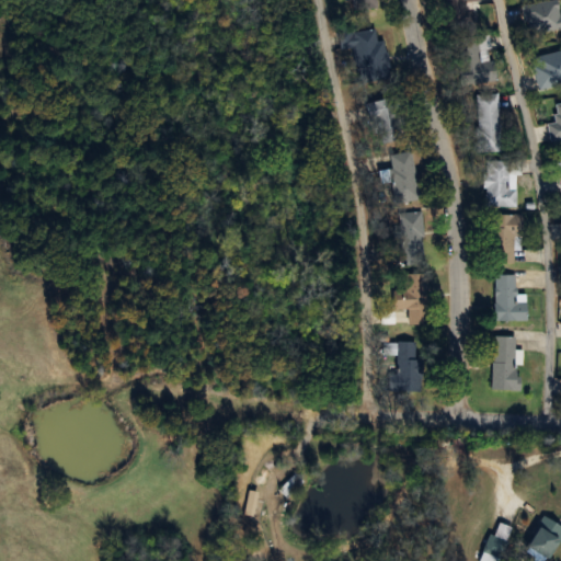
[(447,0),(460,87),(493,82),(485,34),(476,35),(470,0),(471,0),(447,0)]
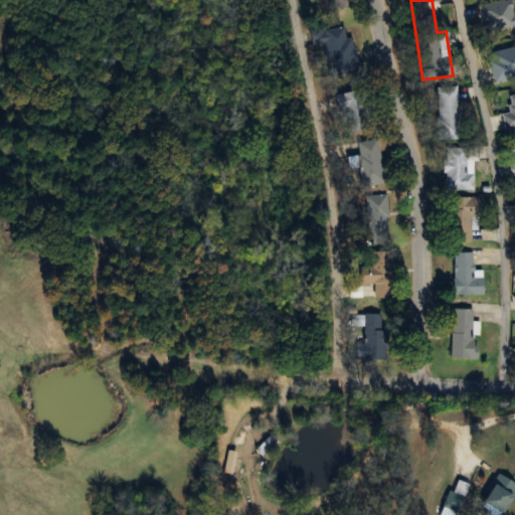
[(514,22),(511,0),(509,0),(478,5),(482,32),(514,27),(514,22)]
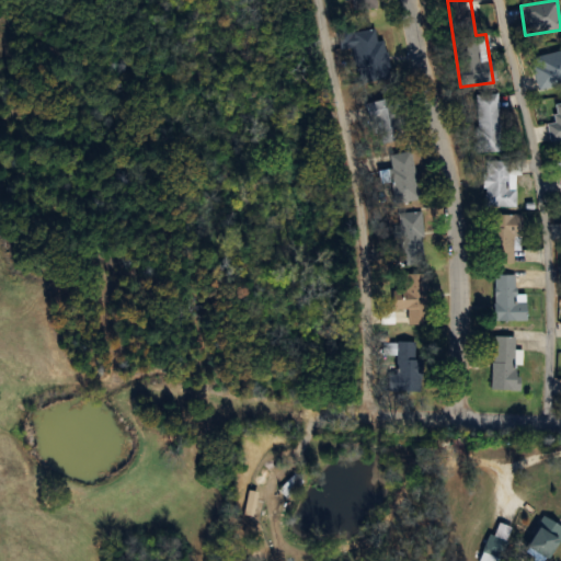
[(388,75),(380,29),(338,35),(341,50),(352,48),(356,79),(388,75)]
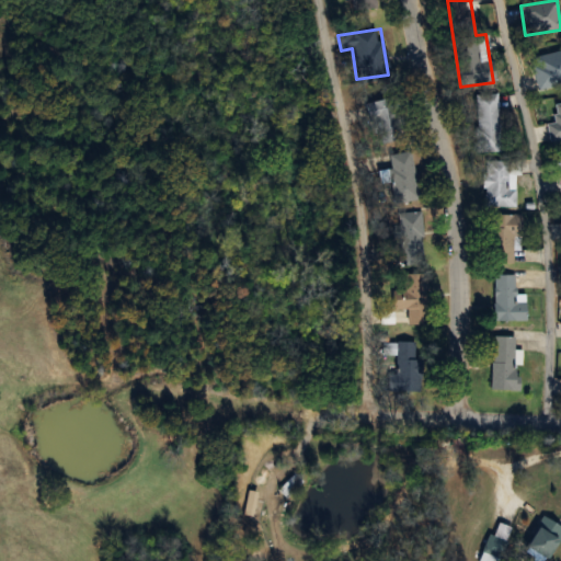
[(537,91),(560,84),(560,50),(529,58),(537,91)]
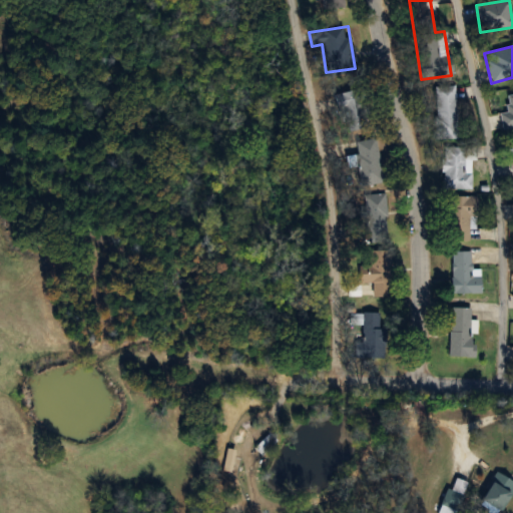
[(435,139),(457,139),(456,86),(434,87),(435,139)]
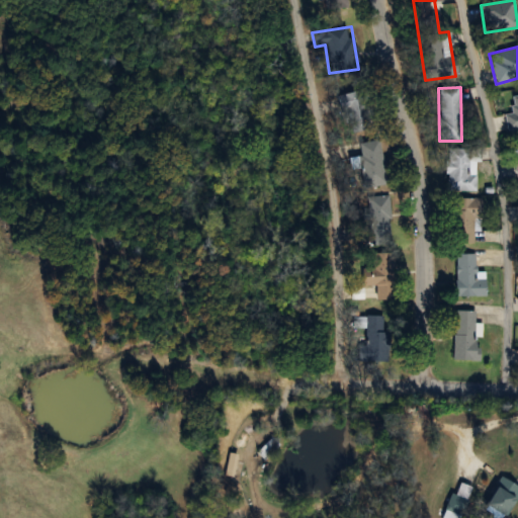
[(345,136),(366,132),(358,91),(337,96),(345,136)]
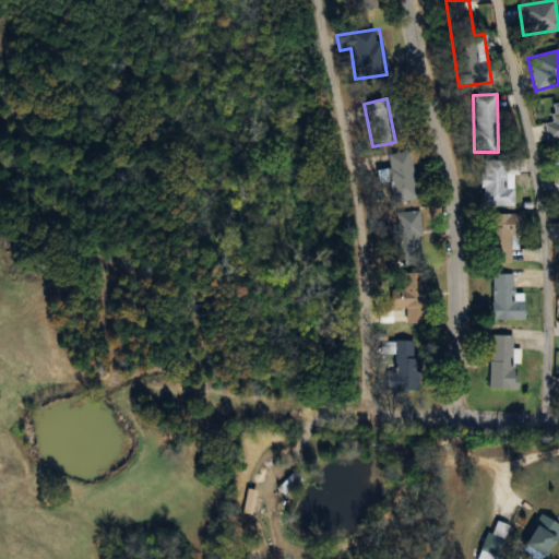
[(558,103),(550,105),(554,122),(544,125),(547,142),(558,139),(558,103)]
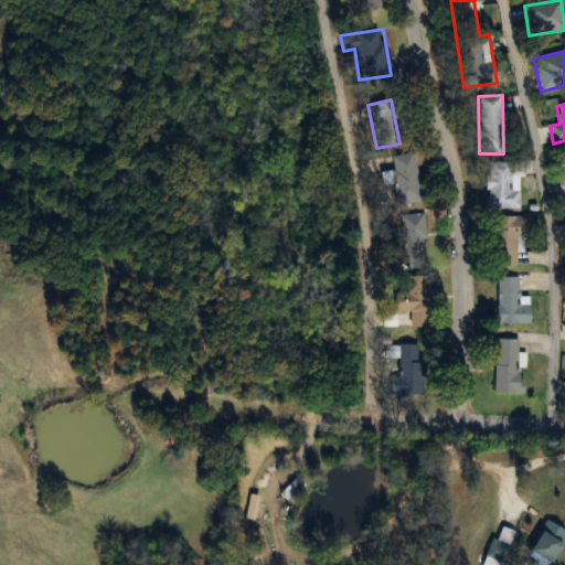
[(418,204),(415,155),(391,156),(393,205),(418,204)]
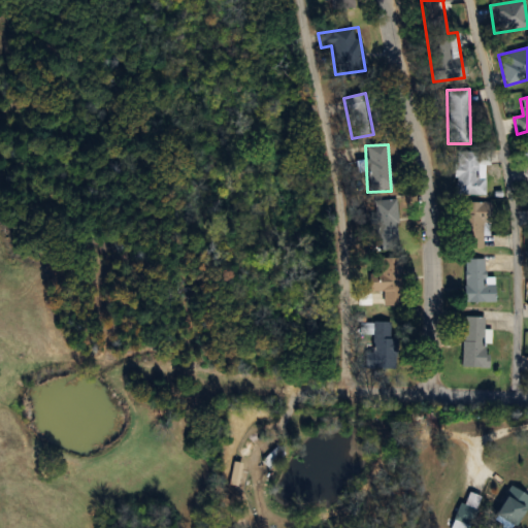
[(485,196),(485,153),(453,153),(453,195),(485,196)]
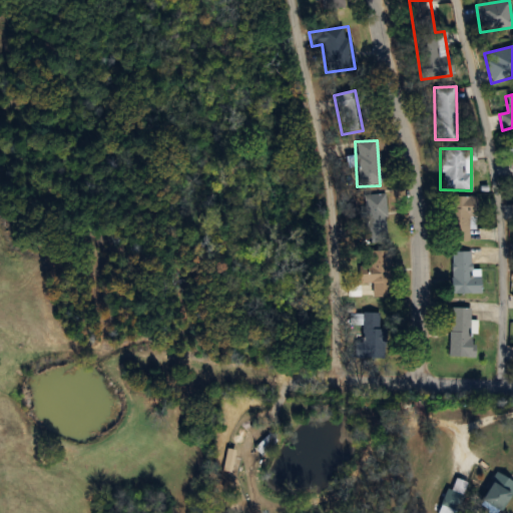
[(386,234),(384,194),(362,195),(364,235),(386,234)]
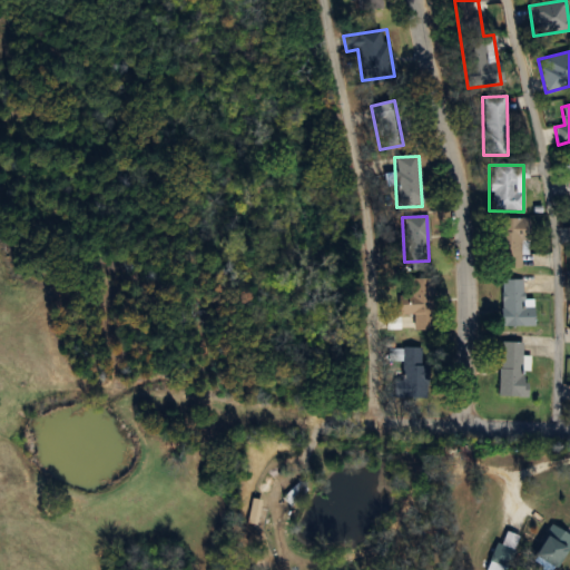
[(519,268),(520,241),(529,241),(529,219),(494,218),(494,268),(519,268)]
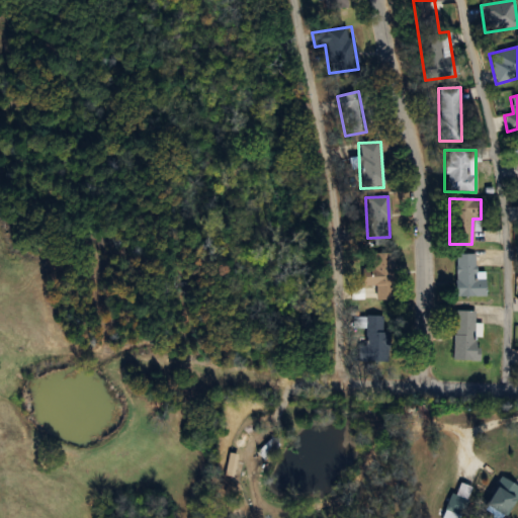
[(362,286),(375,286),(375,300),(395,300),(394,254),(362,254),(362,286)]
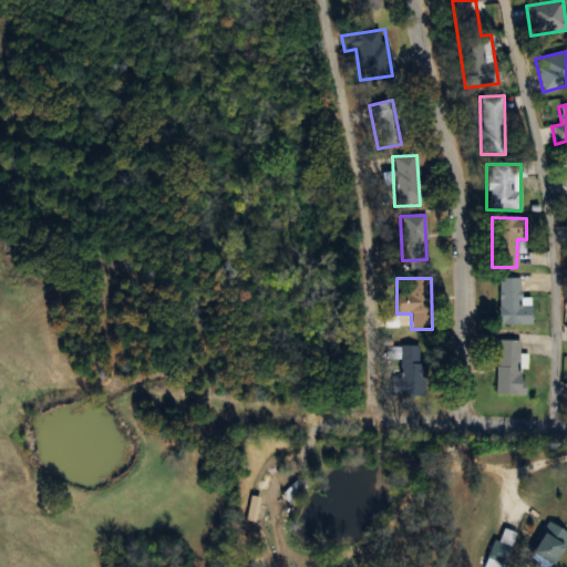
[(497,278),(497,326),(531,326),(531,299),(519,299),(519,278),(497,278)]
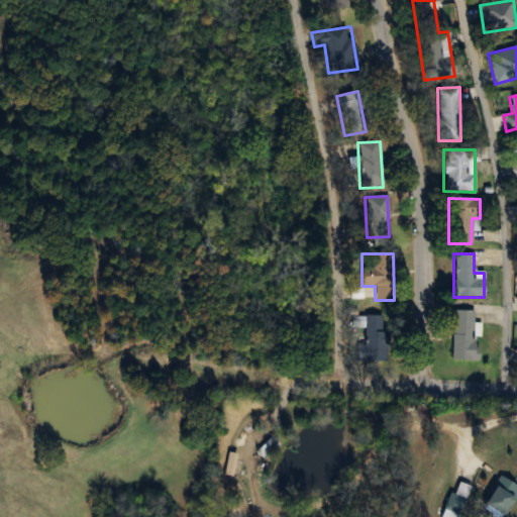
[(452,311),(452,360),(475,360),(475,311),(452,311)]
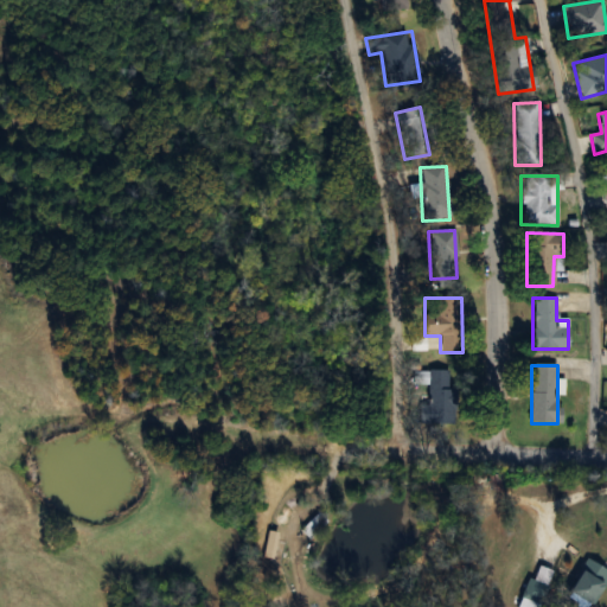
[(569,592),(593,605),(606,579),(606,568),(587,557),(569,592)]
